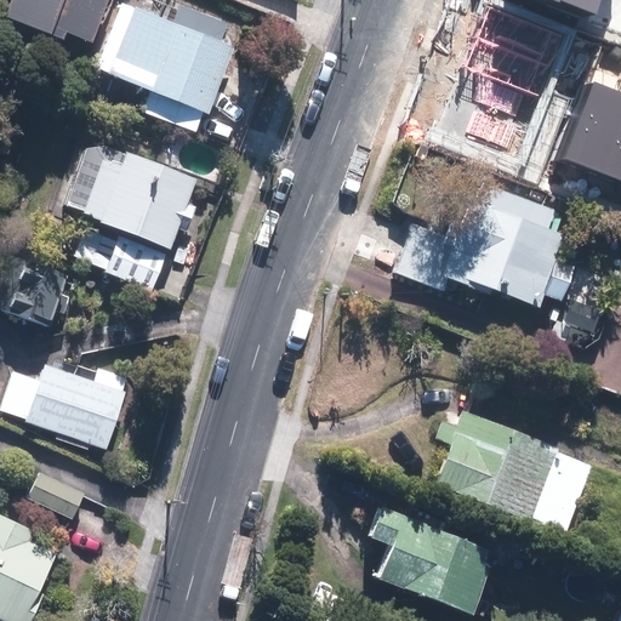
[(11,0),(6,13),(64,36),(66,32),(90,41),(106,0),(11,0)]
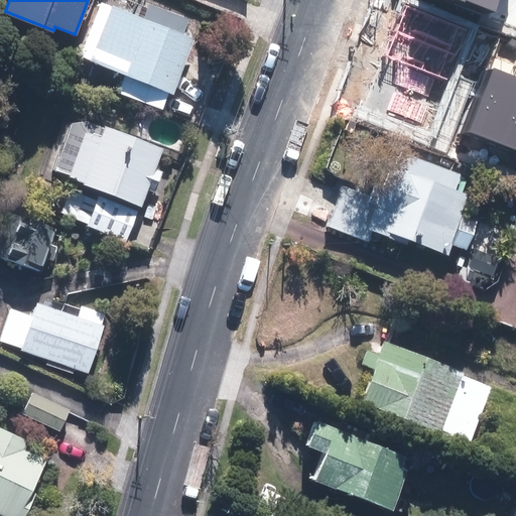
[(90,60),(174,94),(197,37),(183,32),(188,19),(150,4),(145,17),(102,0),(82,51),(92,55),(90,60)]
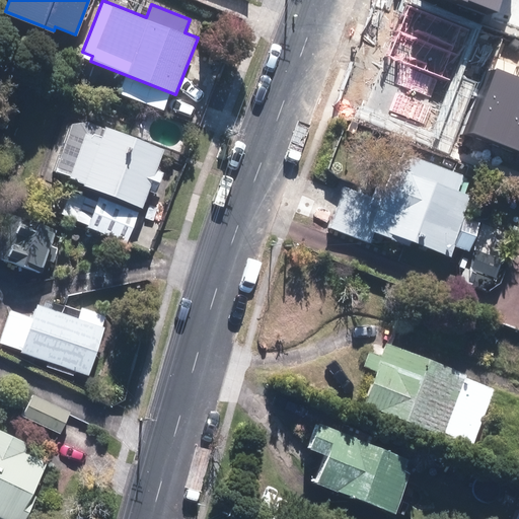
[(410,0),(389,57),(458,81),(478,24),(410,0)]
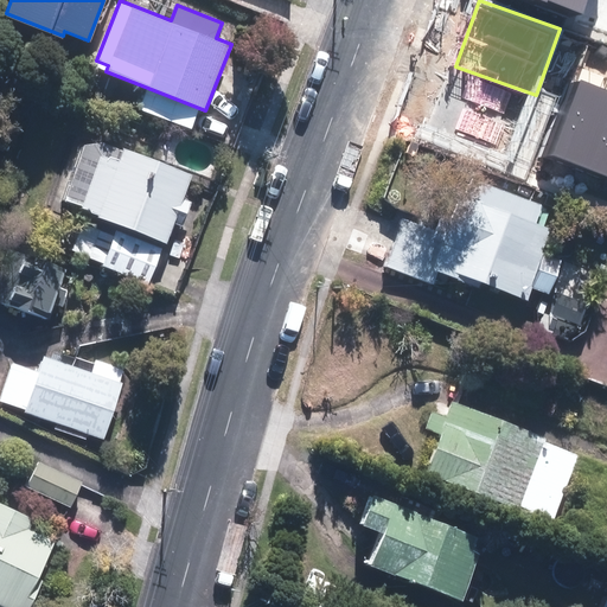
[(589,0),(523,0),(582,21),(589,0)]
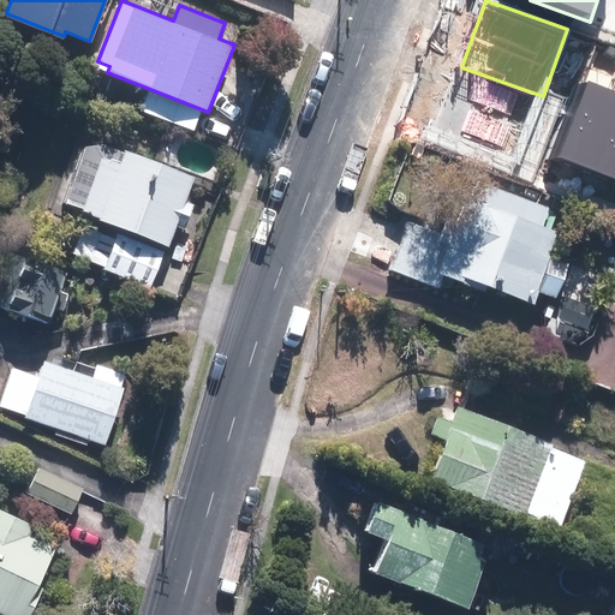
[(578,163),(607,89),(579,79),(551,154),(578,163)]
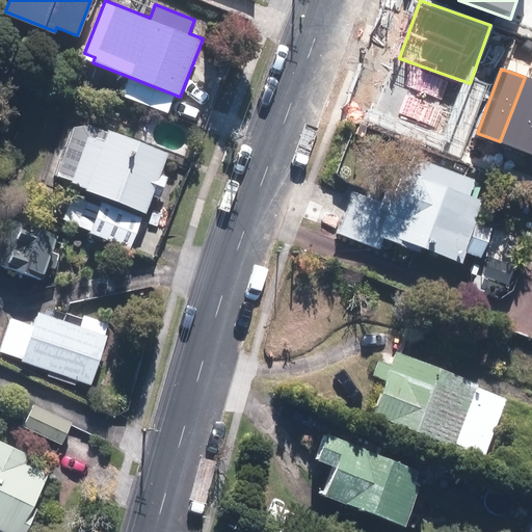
[(528,153),(531,141),(531,79),(525,77),(500,141),(528,153)]
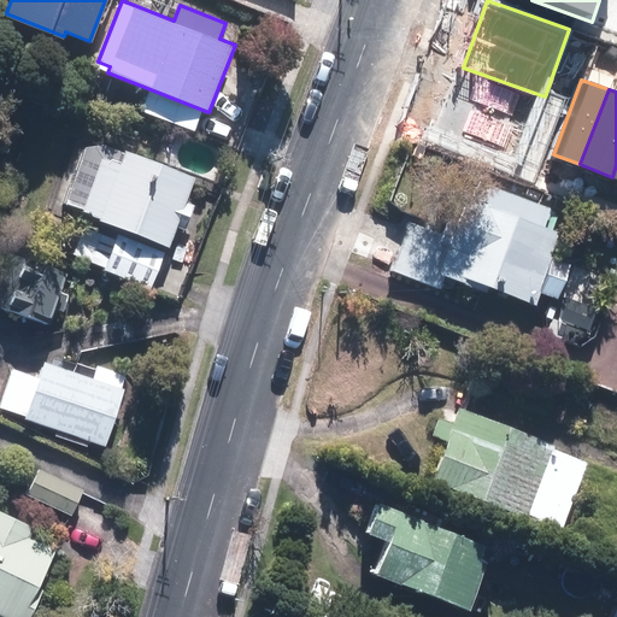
[(83,212),(170,246),(198,176),(127,148),(122,162),(87,148),(66,201),(86,209),(83,212)]
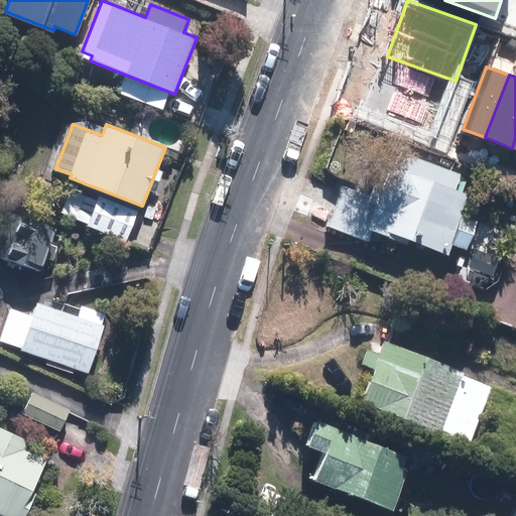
[(375,199),(343,184),(326,226),(370,244),(376,231),(406,243),(409,237),(448,253),(452,244),(459,247),(467,251),(480,221),(464,214),(478,181),(396,147),(375,199)]
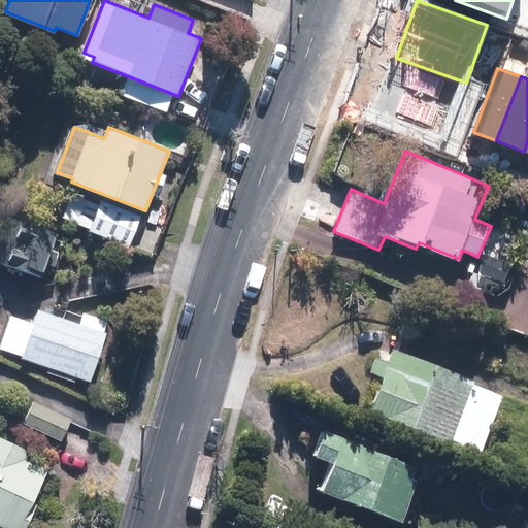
[(130,243),(141,213),(102,199),(91,228),(130,243)]
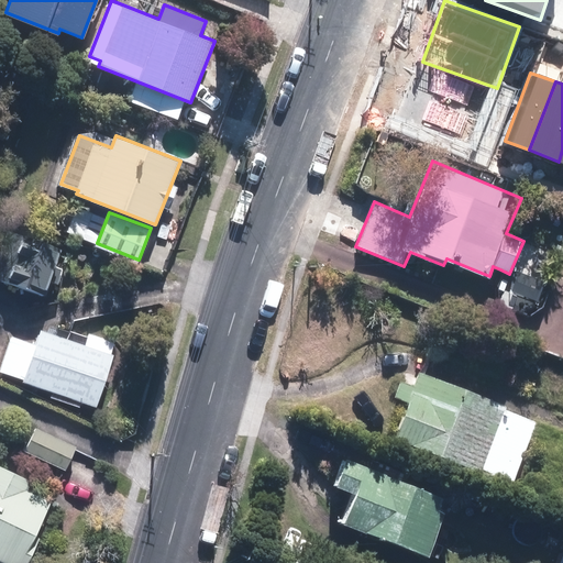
[(95,408),(114,355),(110,354),(114,342),(90,332),(86,345),(43,330),(37,344),(13,335),(0,370),(0,371),(24,379),(24,382),(52,393),(51,397),(79,408),(81,404),(95,408)]
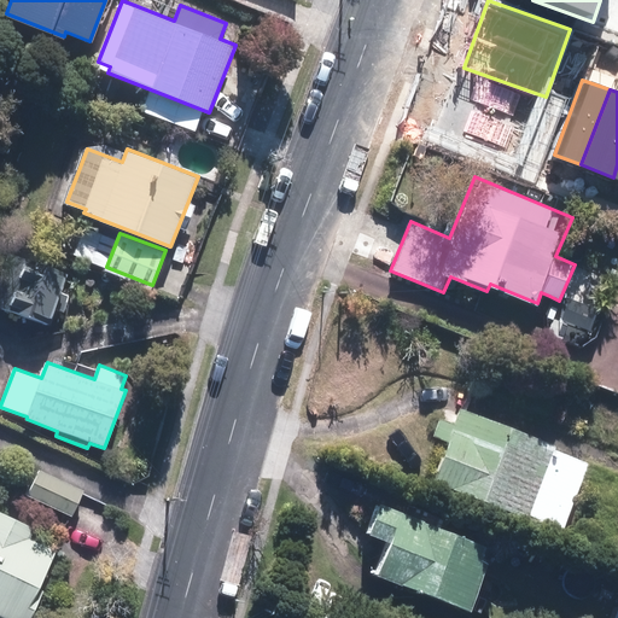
[(448,444),(433,477),(563,534),(593,466),(537,442),(544,426),(468,392),(462,408),(447,401),(431,437),(448,444)]
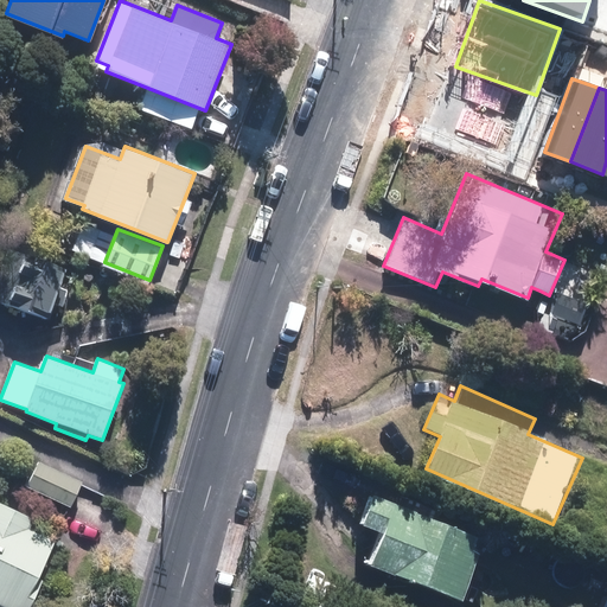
[(83,480),(39,460),(27,485),(71,505),(83,480)]
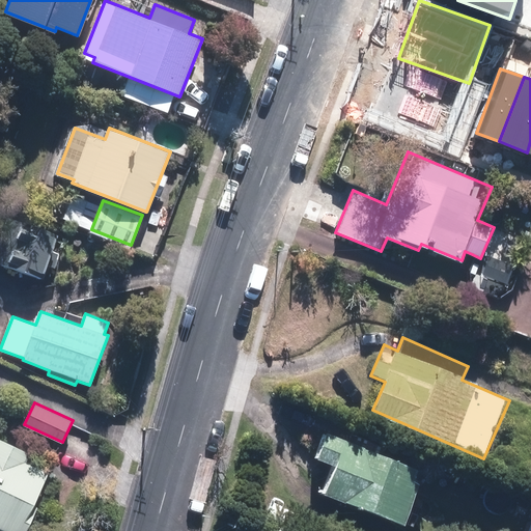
[(426,473),(325,432),(316,454),(335,462),(322,494),(406,527),(426,473)]
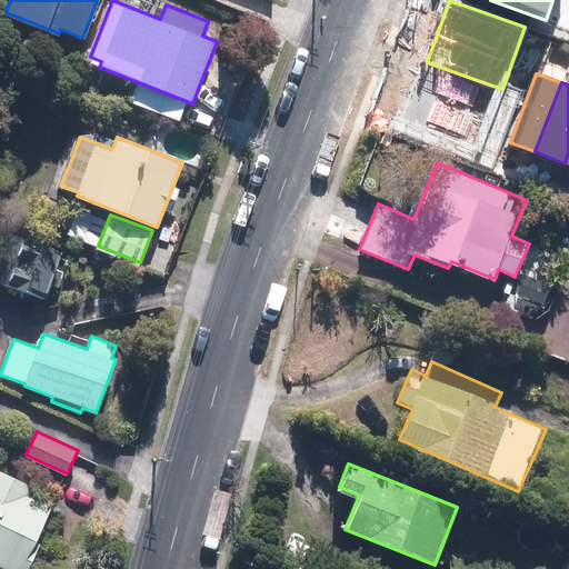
[(0,563),(10,568),(27,568),(42,540),(36,537),(52,505),(28,492),(32,483),(0,467),(0,563)]
